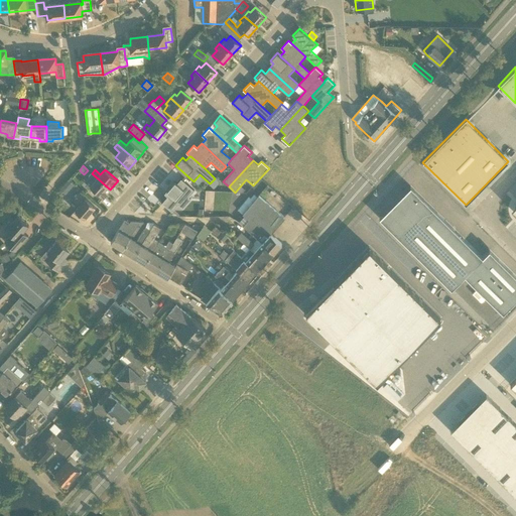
[(103,198),(110,189),(92,173),(89,176),(94,181),(90,186),(103,198)]
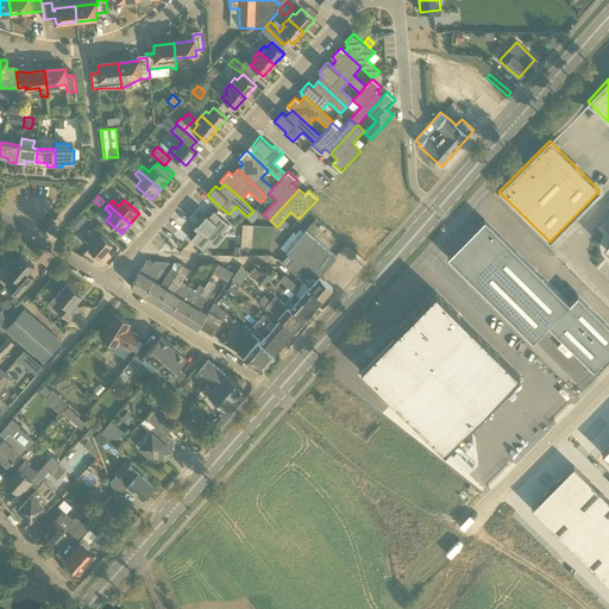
[(215,213),(211,218),(208,215),(199,225),(199,226),(195,230),(199,233),(193,240),(205,251),(221,232),(224,234),(231,226),(215,213)]
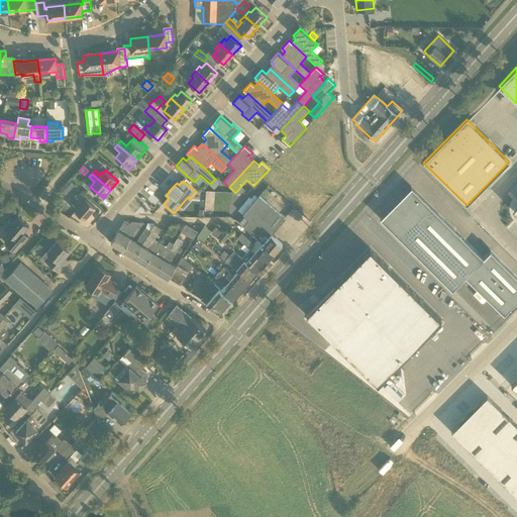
[(64,186),(73,195),(78,190),(69,182),(64,186)]
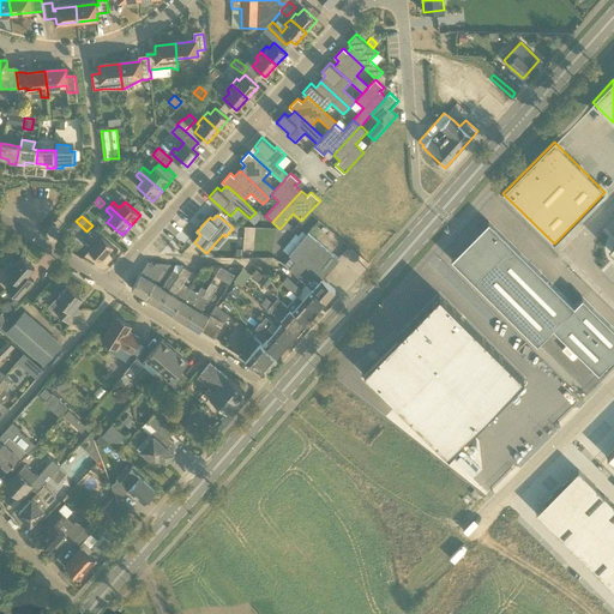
[(486,224),(453,257),(449,257),(534,342),(549,325),(595,371),(613,350),(613,329),(579,295),(571,304),(486,220),(486,224)]
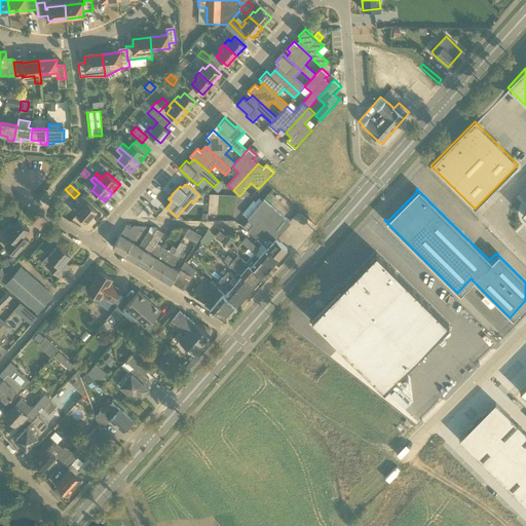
[(81,210),(77,215),(86,223),(97,211),(81,197),(75,203),(81,210)]
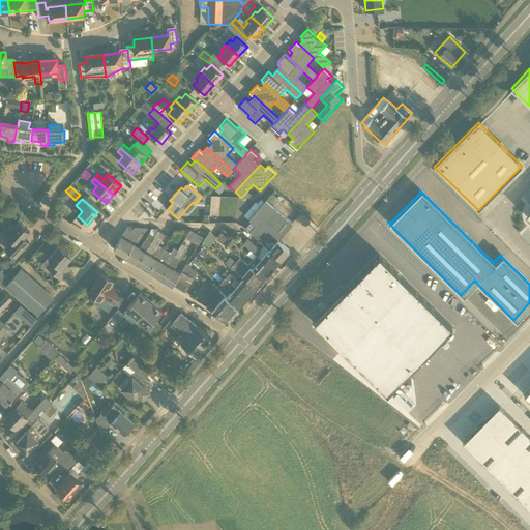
[(290,251),(278,240),(292,225),(266,201),(261,207),(256,202),(244,215),(251,222),(246,228),(251,232),(265,245),(270,249),(282,259),(290,251)]
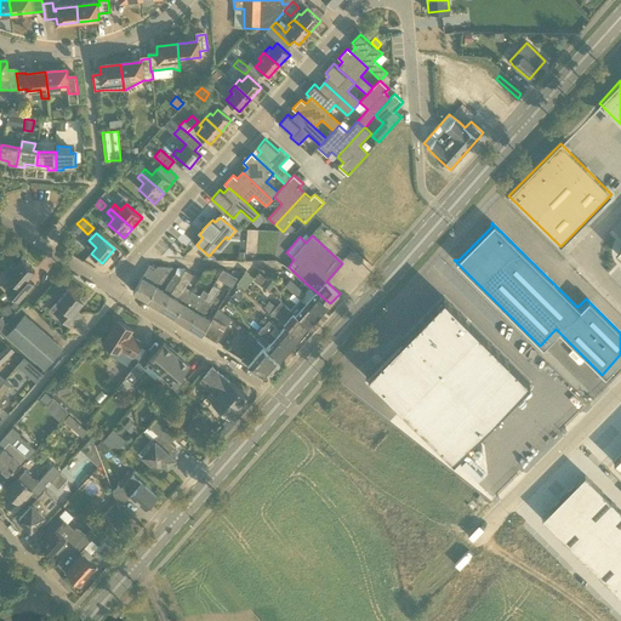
[(12,266),(5,274),(7,277),(13,281),(5,291),(18,302),(34,285),(28,279),(35,272),(22,260),(15,268),(12,266)]
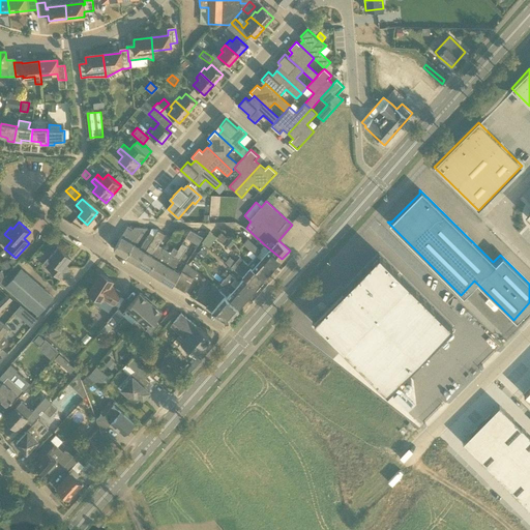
[(146,229),(144,229),(135,228),(134,229),(128,226),(114,249),(126,258),(135,245),(146,229)]
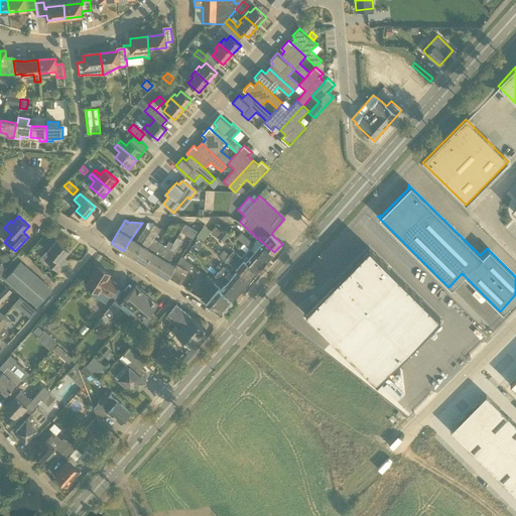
[(136,242),(131,239),(123,251),(134,258),(156,226),(154,224),(150,230),(145,227),(136,242)]
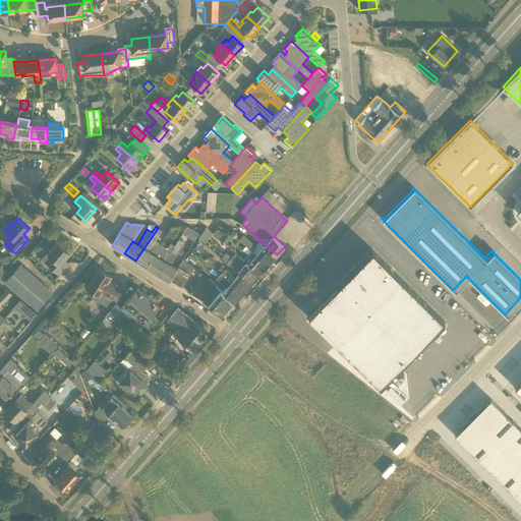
[(182,234),(188,237),(192,230),(187,226),(182,234)]
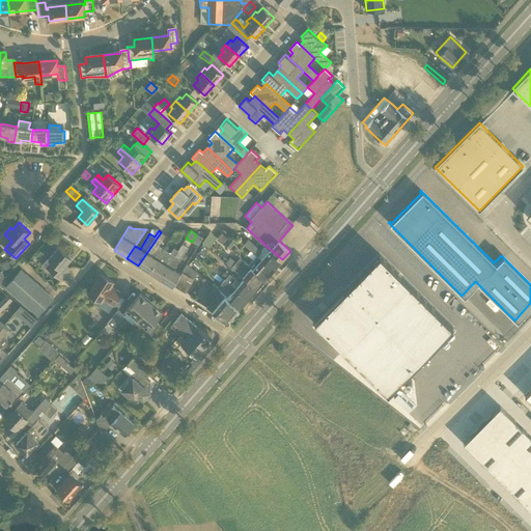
[(210,231),(202,242),(211,248),(218,236),(210,231)]
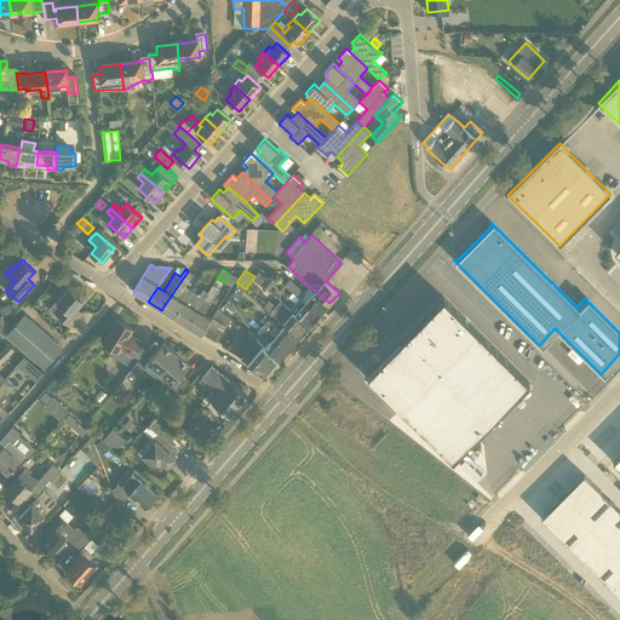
[(174,317),(193,292),(191,291),(191,292),(183,286),(187,281),(189,282),(194,275),(188,271),(161,310),(174,317)]
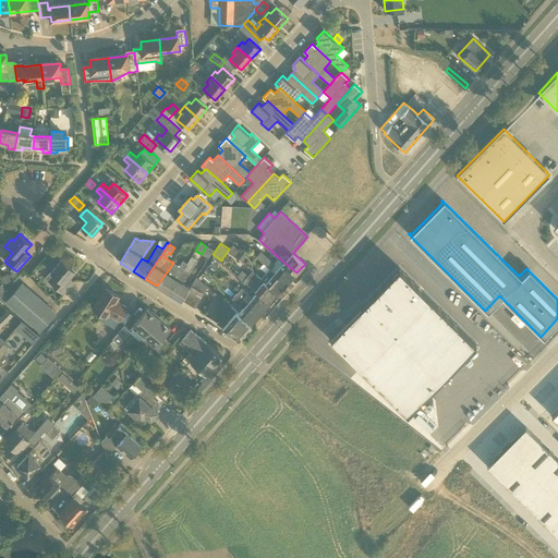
[(241,252),(237,256),(242,262),(246,256),(241,252)]
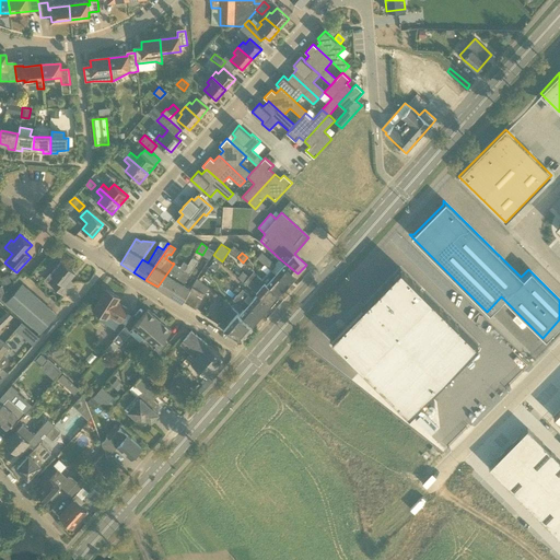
[(276,265),(269,259),(261,253),(258,257),(271,269),(288,284),(298,273),(286,264),(280,259),(276,265)]
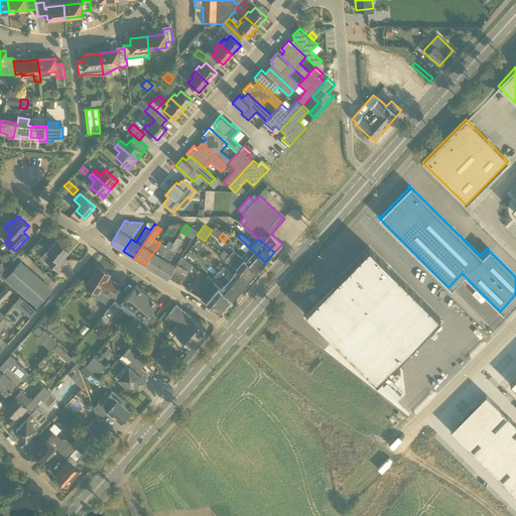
[(169,276),(175,266),(168,262),(182,241),(179,239),(177,237),(173,244),(156,271),(168,278),(169,276)]
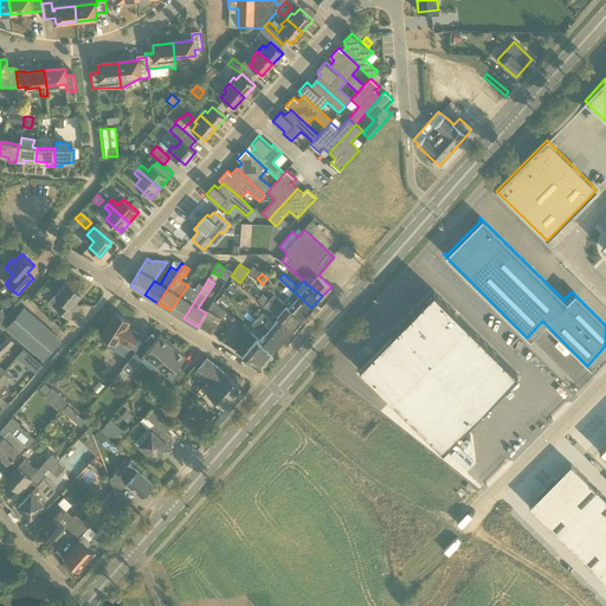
[(55,307),(69,320),(81,307),(75,302),(81,295),(66,283),(56,296),(60,300),(55,307)]
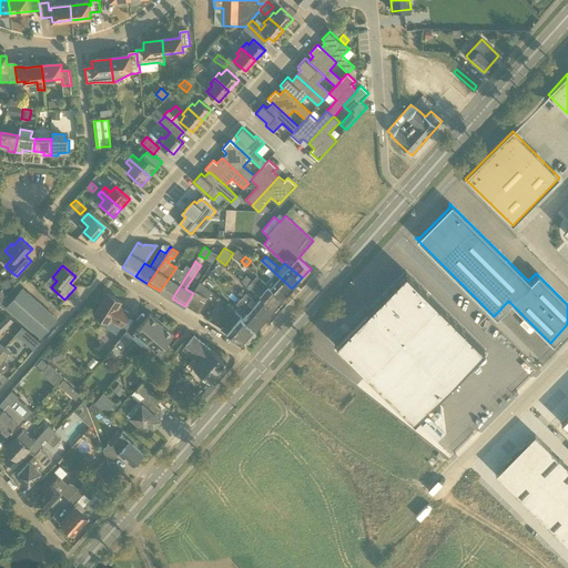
[(172,298),(191,269),(186,265),(182,271),(176,267),(160,291),(172,298)]
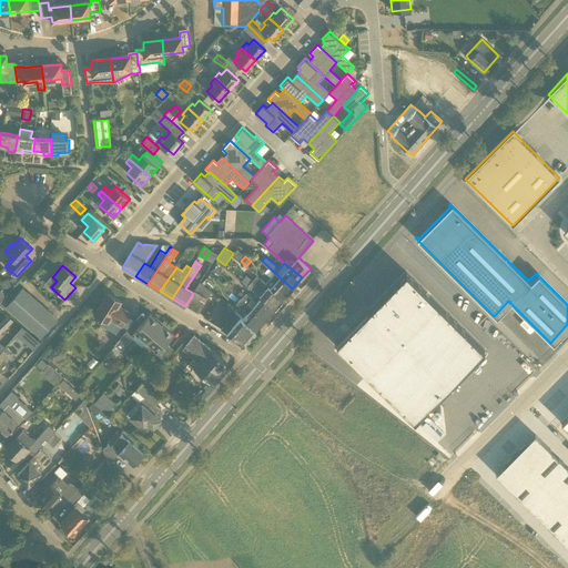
[(217,265),(212,272),(217,276),(223,271),(217,265)]
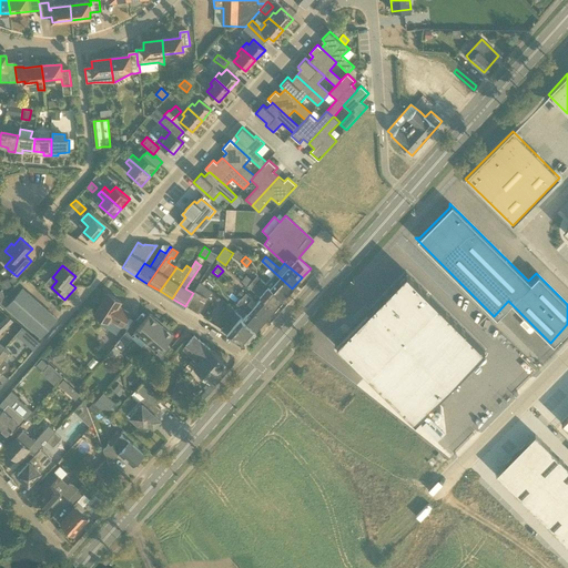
[(407,272),(338,343),(416,421),(485,350),(407,272)]
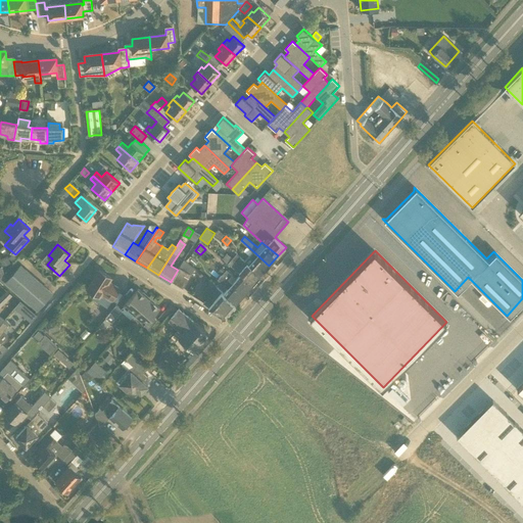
[(253,251),(249,256),(245,262),(248,265),(260,276),(269,266),(253,251)]
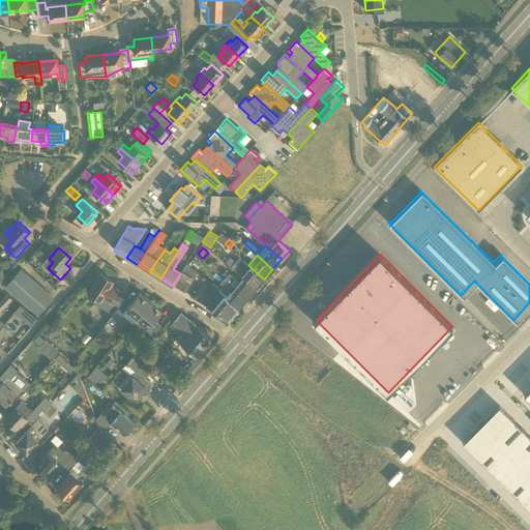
[(230,257),(226,262),(231,267),(235,262),(230,257)]
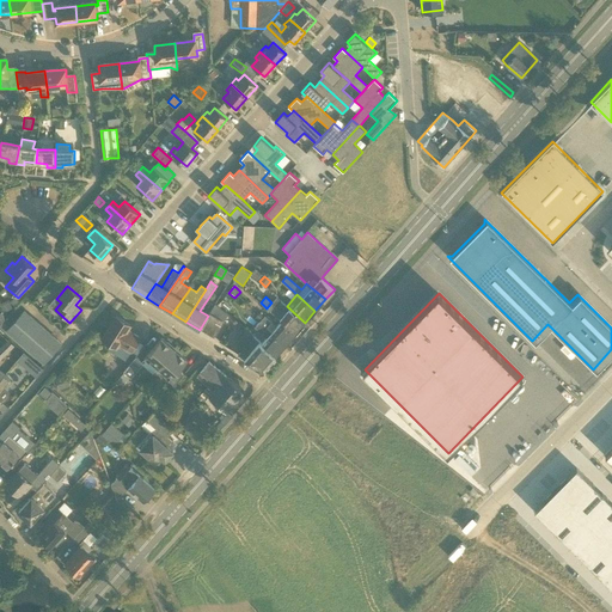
[(0,305),(2,312),(13,308),(10,300),(0,304),(0,305)]
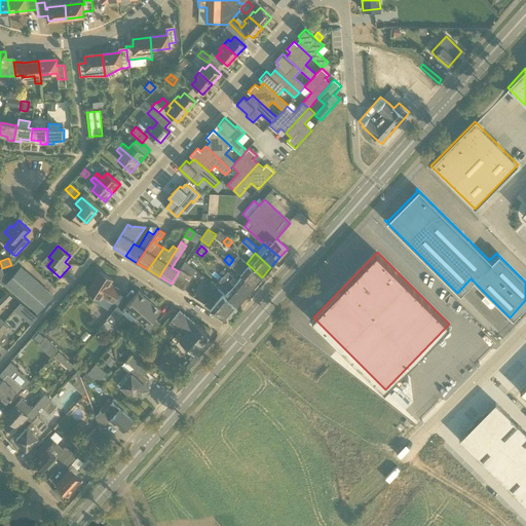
[(233,260),(229,265),(241,276),(254,287),(262,277),(250,266),(247,263),(242,259),(241,259),(237,263),(233,260)]
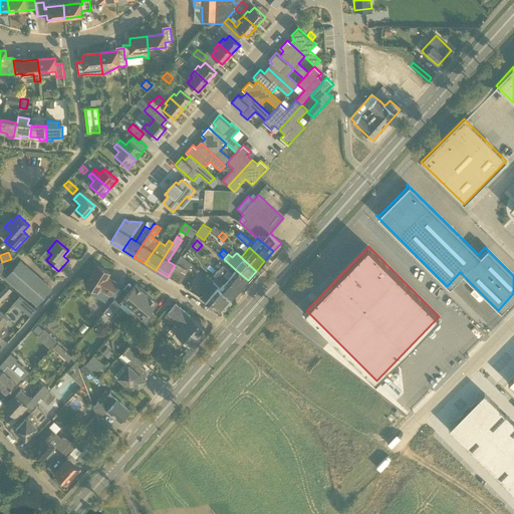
[(177,262),(178,262),(188,269),(192,264),(182,256),(181,255),(177,262)]
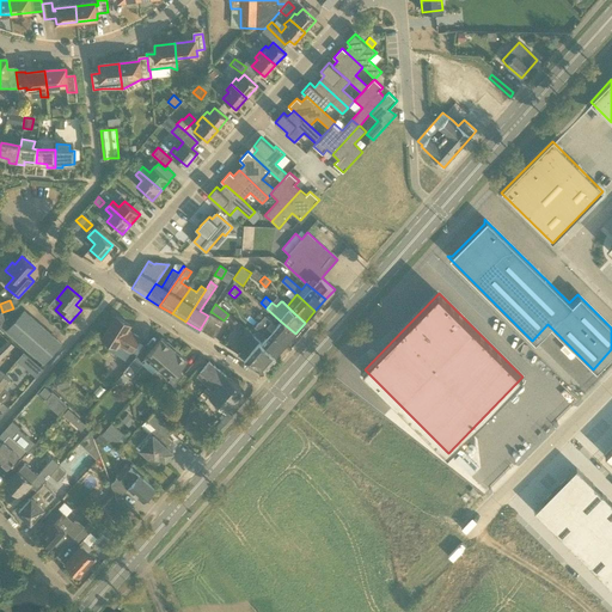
[(61,343),(24,311),(6,330),(44,363),(61,343)]
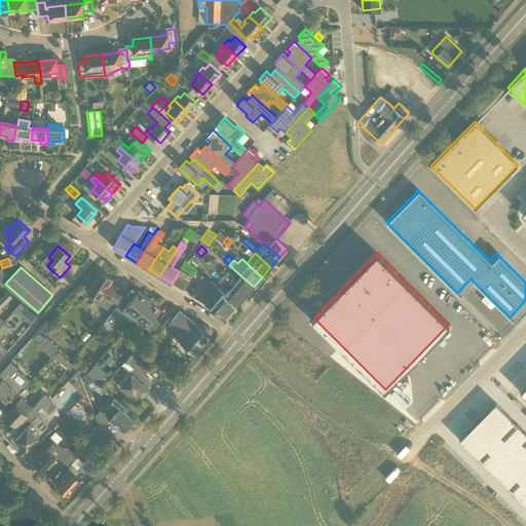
[(182,268),(181,268),(179,271),(173,282),(184,289),(192,275),(182,268)]
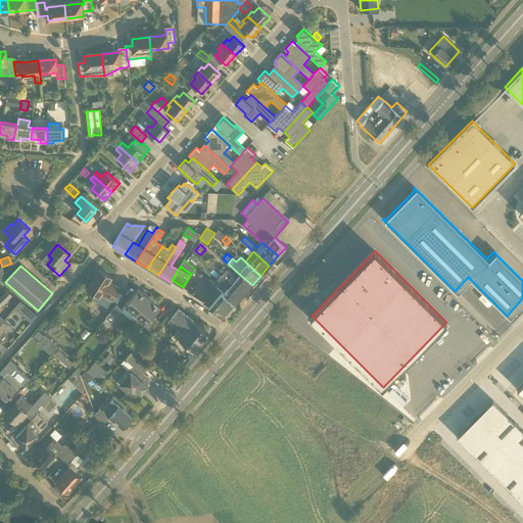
[(100,297),(102,294),(112,300),(120,289),(109,282),(112,278),(99,270),(87,289),(100,297)]
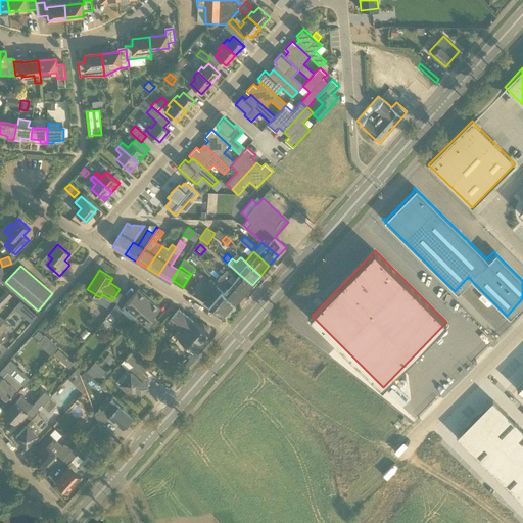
[(222,275),(222,276),(243,295),(252,285),(240,275),(236,280),(226,271),(222,275)]
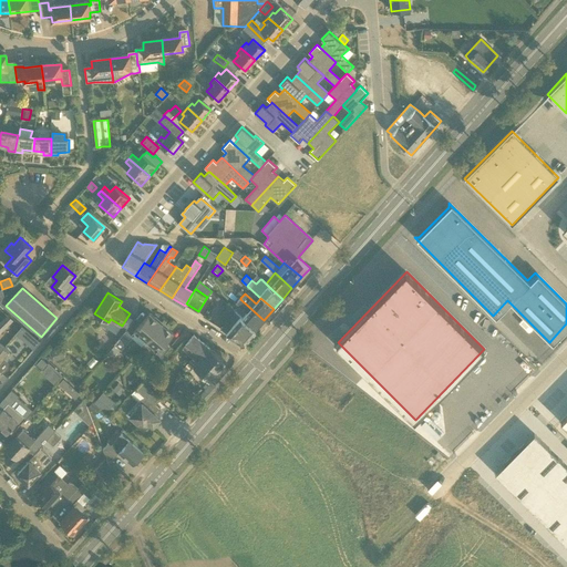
[(244,319),(243,320),(255,330),(264,320),(240,299),(237,302),(248,312),(244,319)]
